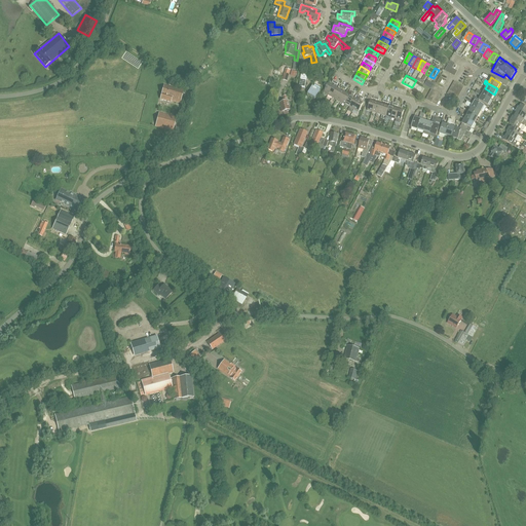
[(328,96),(333,86),(328,84),(324,92),(328,96)]
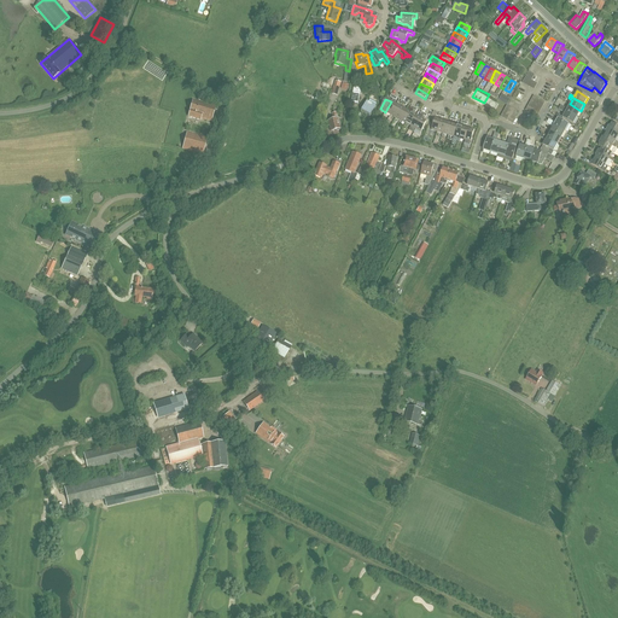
[(216,108),(204,104),(193,100),(188,117),(200,121),(202,118),(211,121),(216,108)]
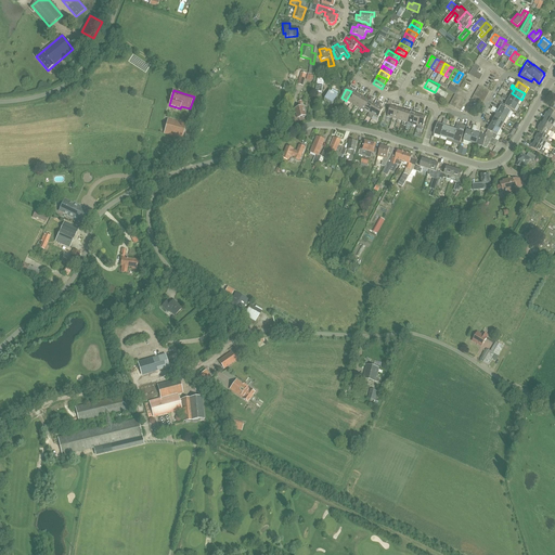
[(332,106),(337,95),(330,91),(324,102),(332,106)]
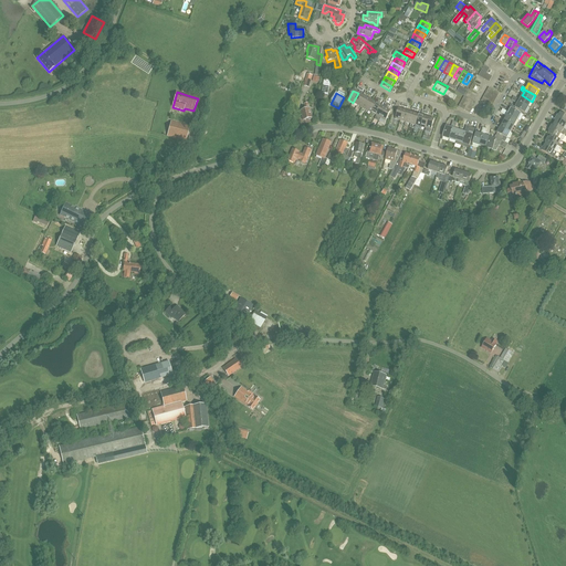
[(353,103),(357,105),(363,96),(358,93),(353,103)]
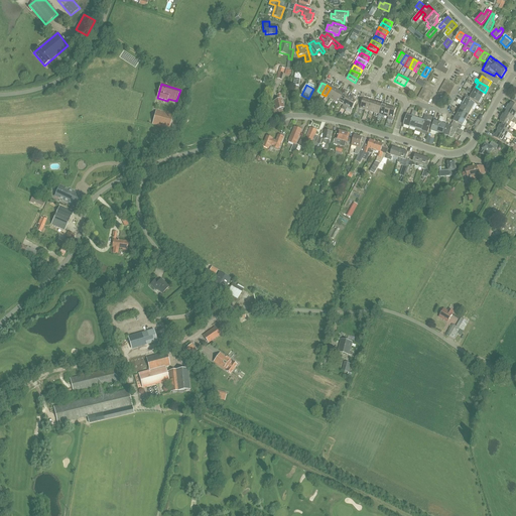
[(482,98),(485,93),(476,87),(473,91),(472,91),(471,92),(482,98)]
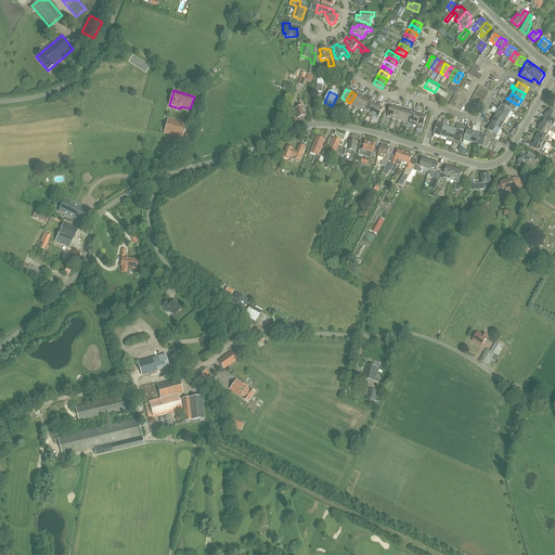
[(356,94),(350,103),(355,105),(360,97),(356,94)]
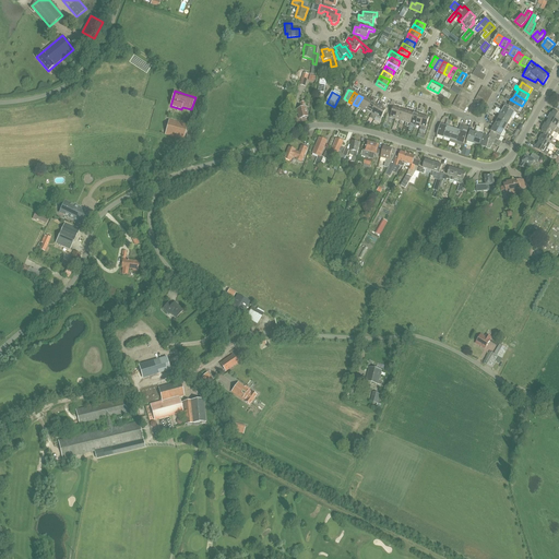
[(357,106),(363,109),(367,100),(363,97),(357,106)]
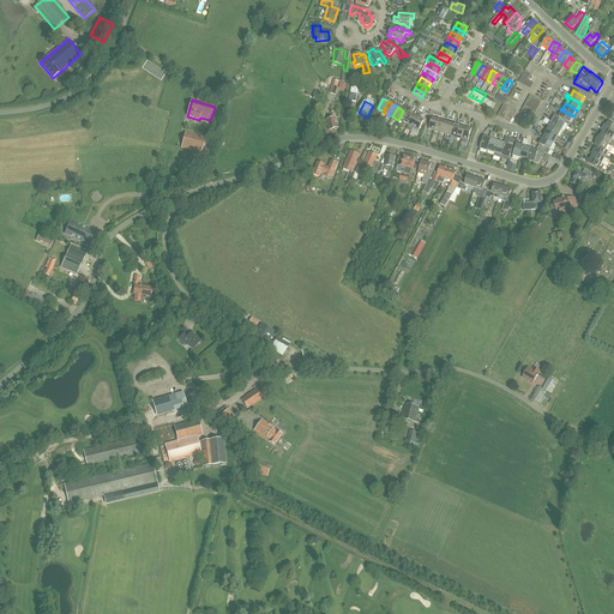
[(561,108),(559,107),(557,110),(561,113),(558,116),(570,124),(573,116),(560,109),(561,108)]
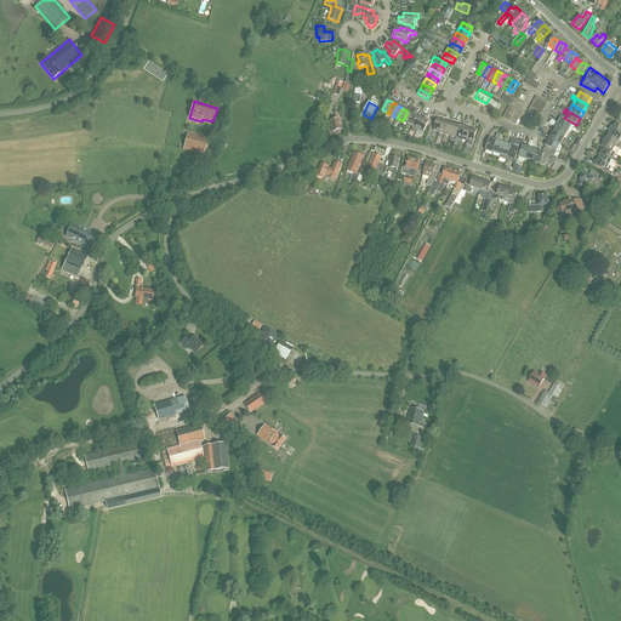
[(408,112),(403,121),(408,124),(414,114),(408,112)]
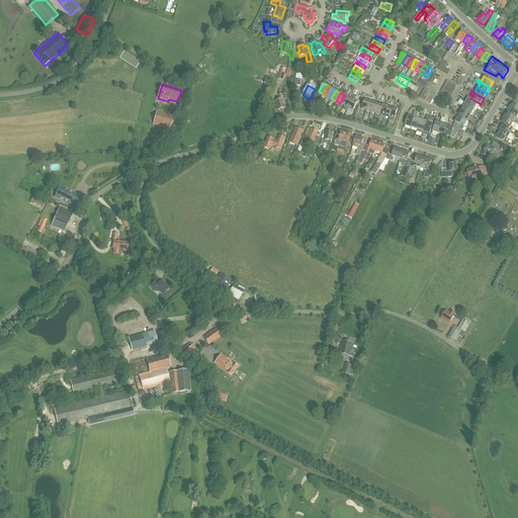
[(280,100),(275,101),(278,110),(282,109),(283,109),(284,109),(285,108),(286,108),(282,94),(278,95),(280,100)]
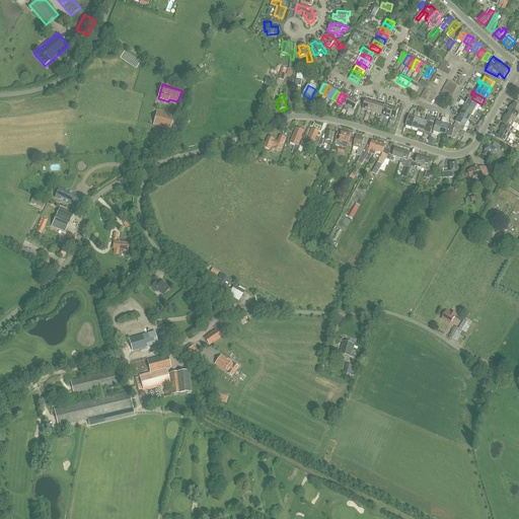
[(341,103),(345,106),(350,97),(346,95),(341,103)]
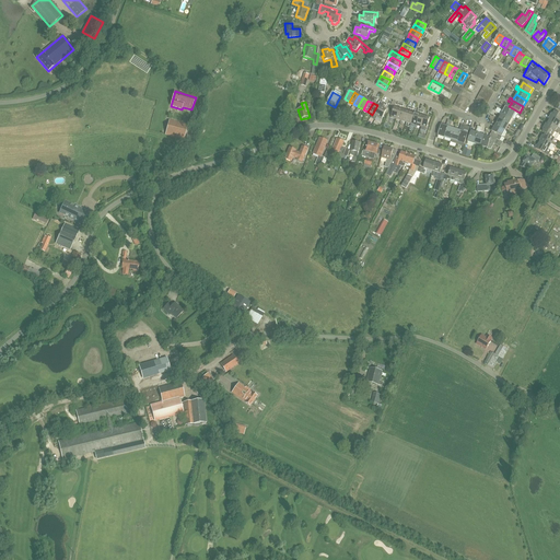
[(372,115),(376,117),(382,108),(377,105),(372,115)]
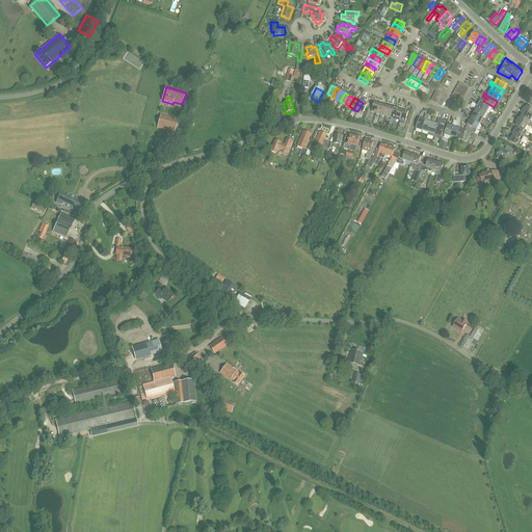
[(478,106),(476,105),(475,107),(486,113),(489,107),(480,102),(478,106)]
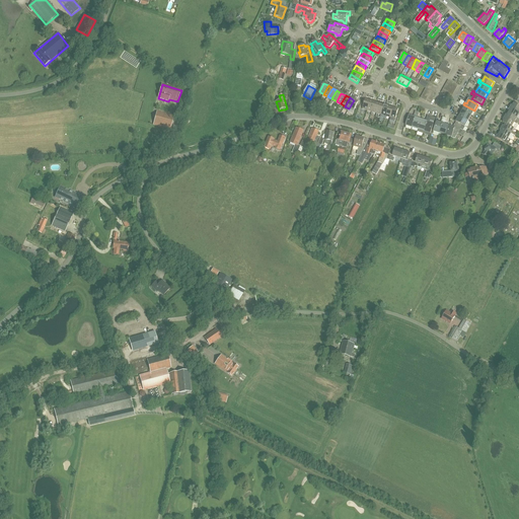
[(358,102),(354,100),(349,108),(354,110),(358,102)]
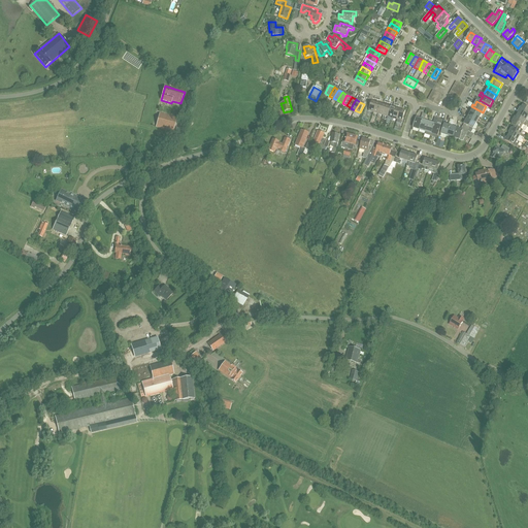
[(472,104),(470,103),(468,106),(472,108),(470,112),(479,118),(480,118),(483,112),(471,106),(472,104)]
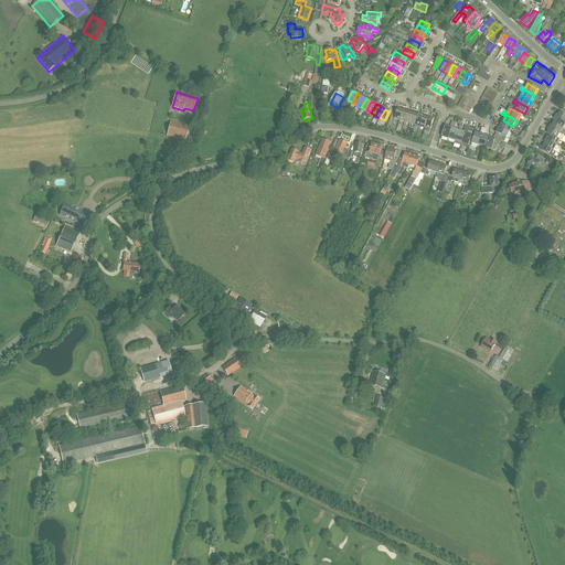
[(557,115),(555,117),(564,123),(564,116),(560,113),(557,116),(557,115)]
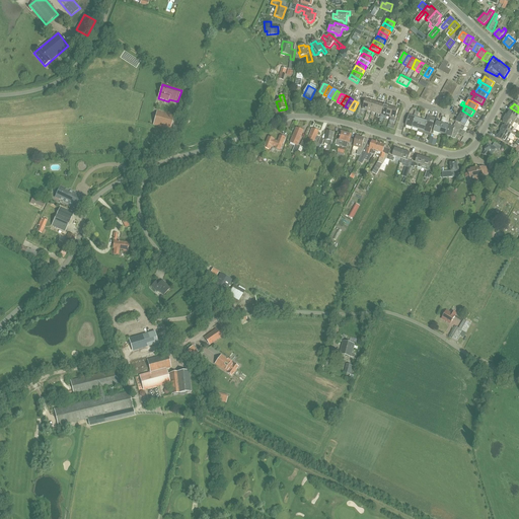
[(518,115),(518,113),(510,107),(509,110),(510,110),(509,114),(517,118),(518,115)]
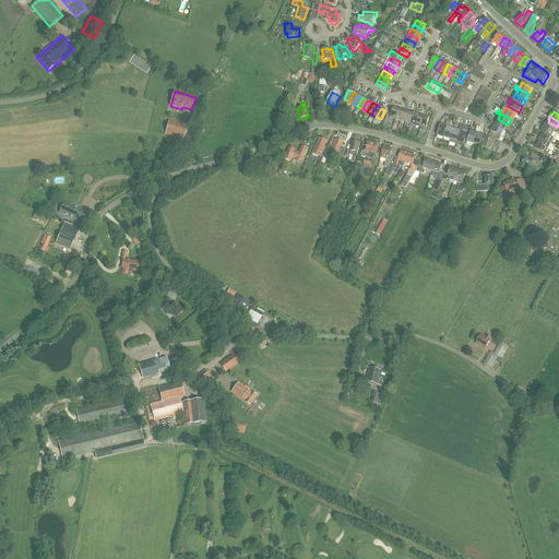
[(508,125),(507,125),(498,119),(495,123),(494,122),(492,125),(504,131),(508,125)]
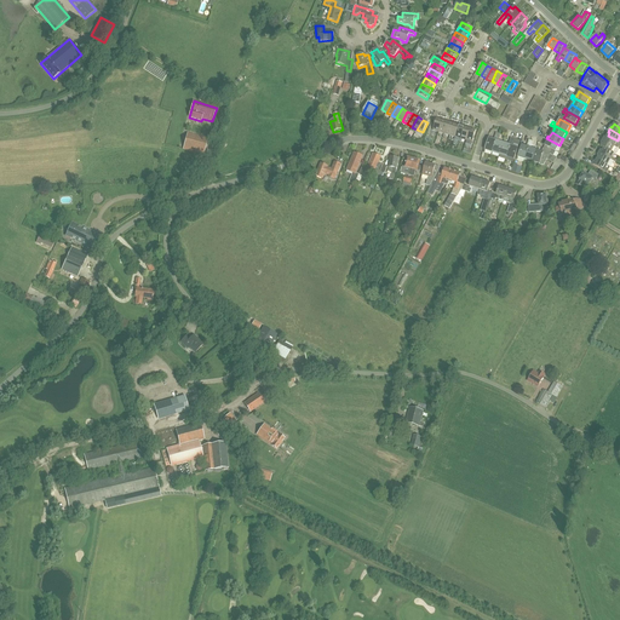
[(183,149),(204,155),(208,139),(188,133),(183,149)]
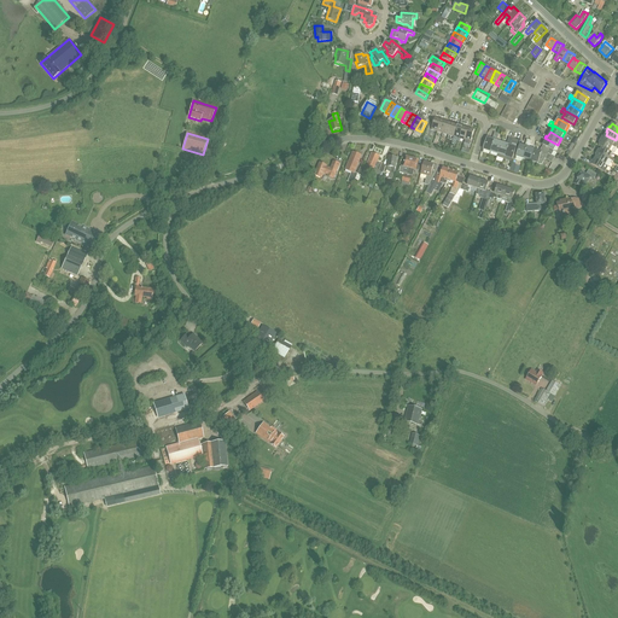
[(542,145),(543,145),(546,147),(543,152),(548,153),(552,156),(558,145),(544,138),(546,135),(543,134),(541,138),(546,140),(542,145)]
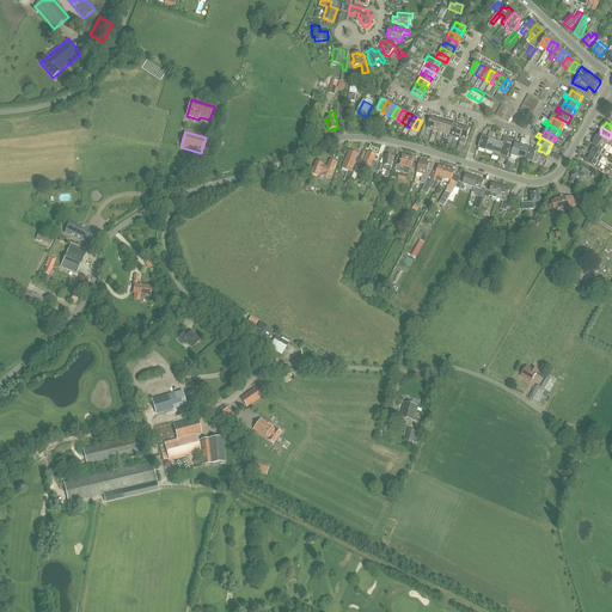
[(493,138),(493,135),(489,134),(488,138),(482,136),(478,148),(485,151),(487,150),(490,138),(493,138)]
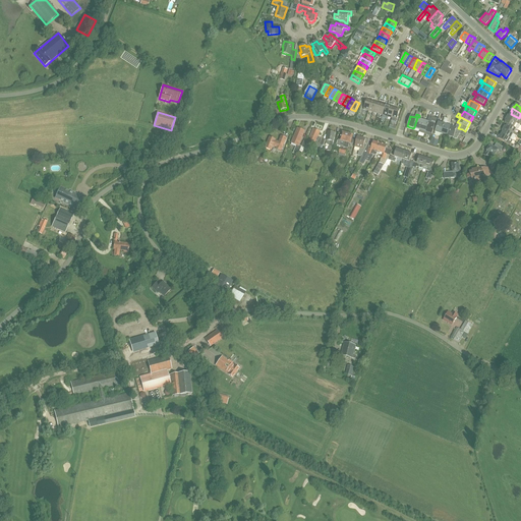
[(517,121),(519,118),(511,114),(509,116),(508,116),(507,118),(519,125),(520,123),(517,121)]
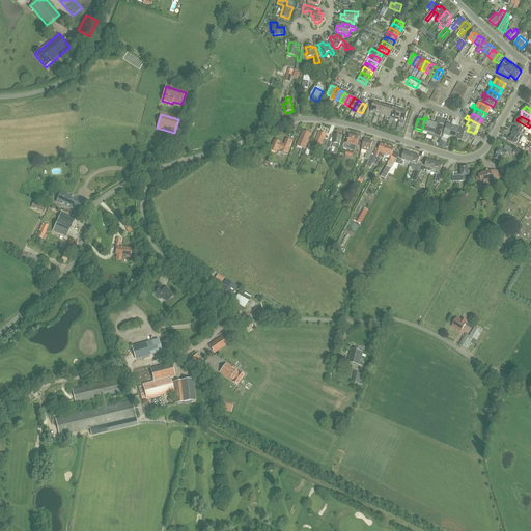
[(426,121),(427,119),(425,119),(422,130),(421,131),(427,133),(428,132),(430,122),(426,121)]
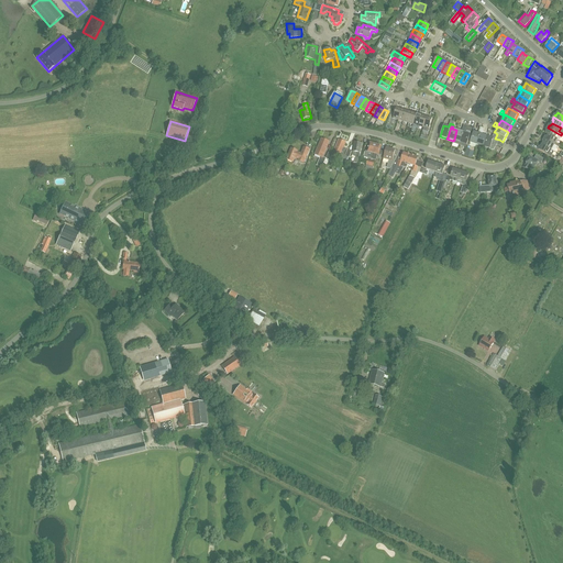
[(468,127),(467,127),(466,129),(466,131),(464,131),(460,142),(460,143),(466,145),(471,130),(468,129),(468,127)]
